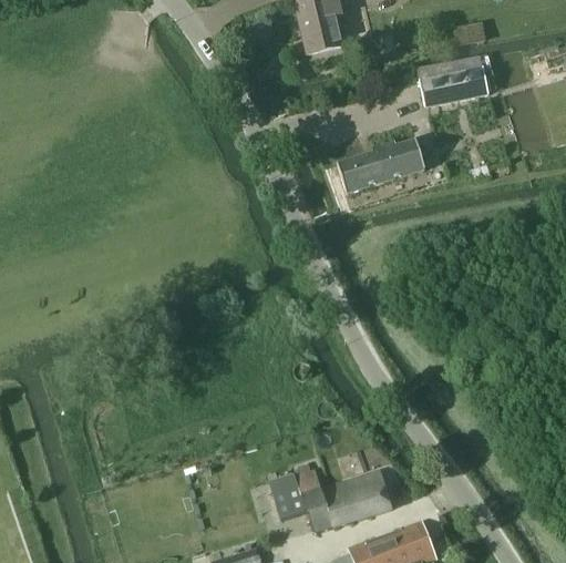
[(294,0),(306,53),(343,43),(337,16),(343,13),(340,0),(294,0)]
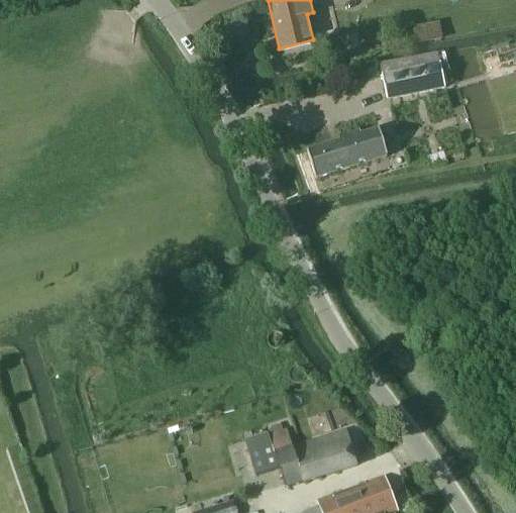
[(424,63),(383,72),(388,98),(430,89),(430,88),(453,83),(448,59),(425,64),(424,63)]
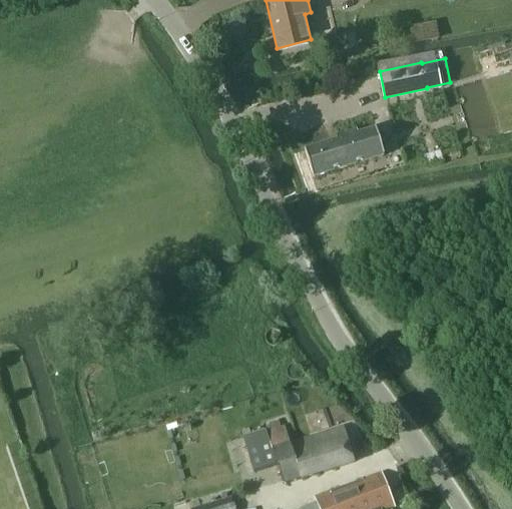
[(314,174),(385,152),(377,126),(359,131),(358,127),(337,133),(338,138),(306,148),(314,174)]
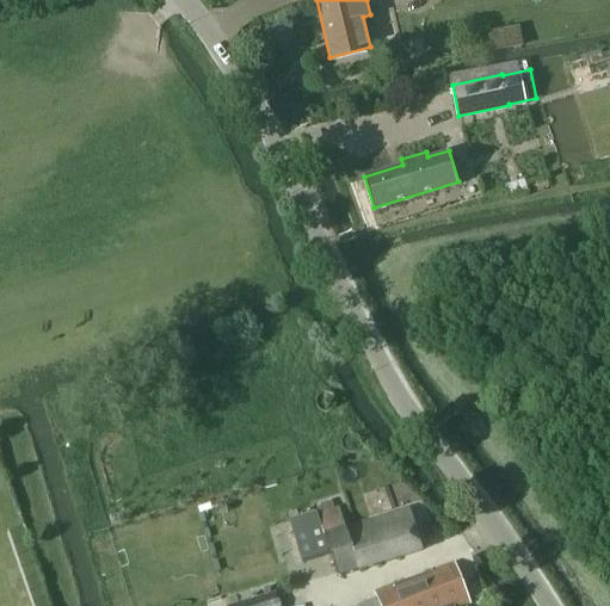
[(339,504),(318,511),(290,519),(302,558),(331,550),(338,570),(342,572),(421,546),(410,505),(346,525),(339,504)]
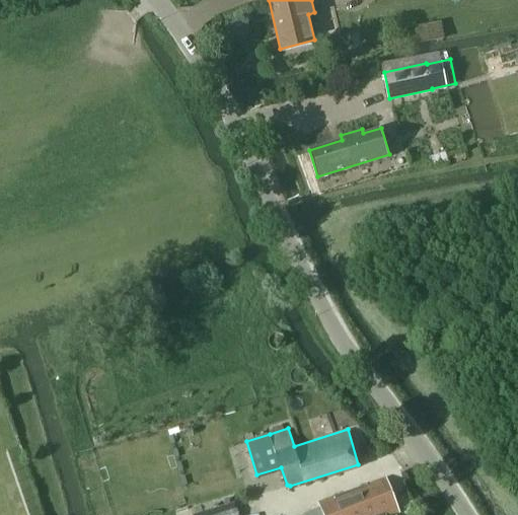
[(319,499),(321,505),(304,512),(305,514),(385,514),(400,510),(386,475),(319,499)]
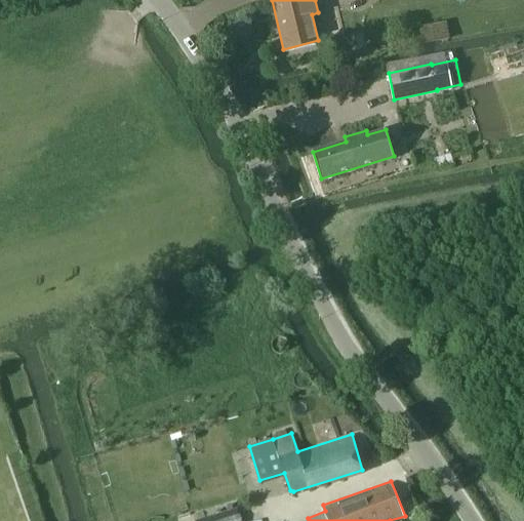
[(242,520),(238,506),(214,513),(216,520),(242,520)]
